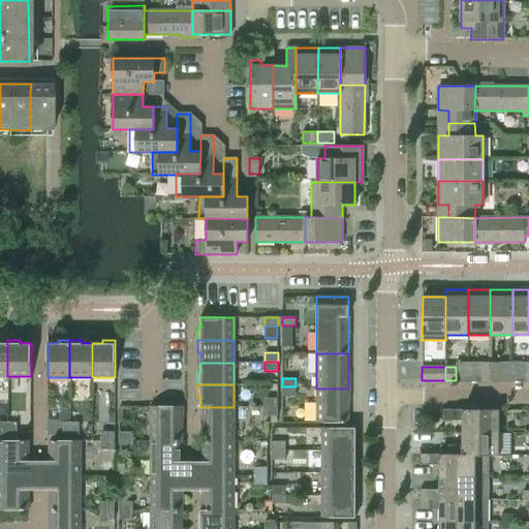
[(282,396),(296,396),(296,386),(282,386),(282,396)]
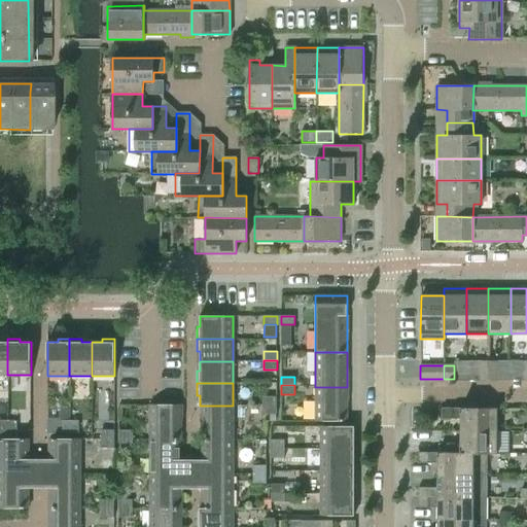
[(346,421),(347,387),(315,387),(315,421),(346,421)]
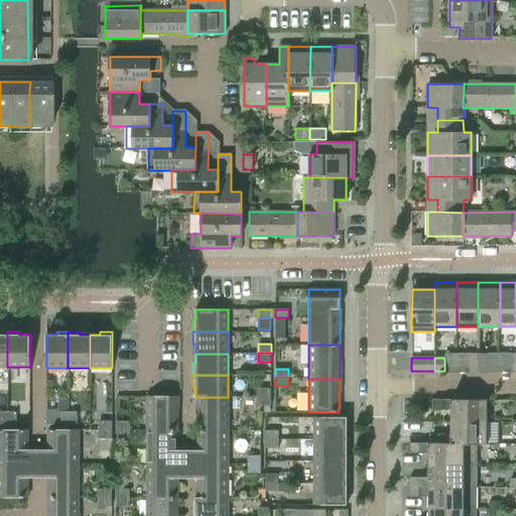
[(258,396),(270,396),(271,388),(258,387),(258,396)]
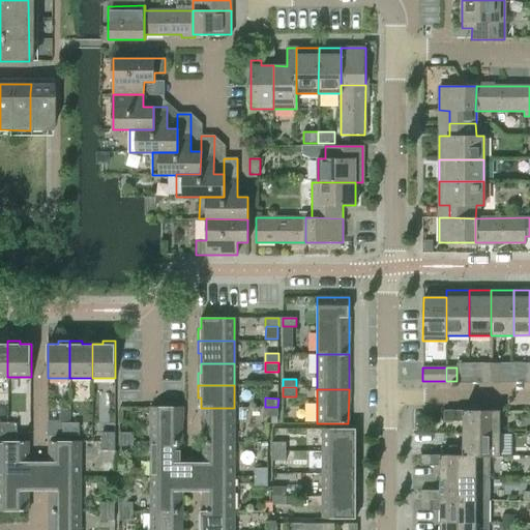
[(182,407),(151,407),(151,441),(182,441),(182,407)]
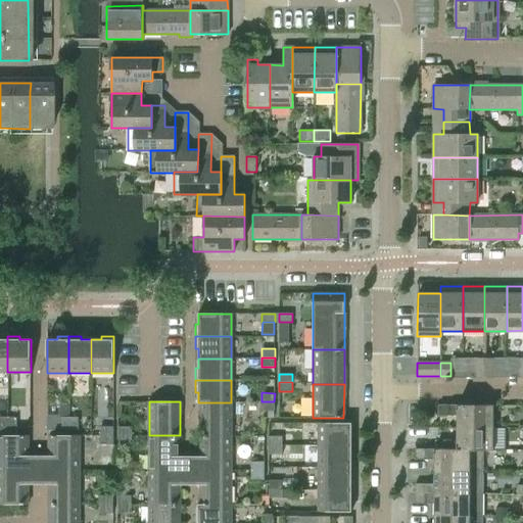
[(262,411),(274,411),(274,401),(262,401),(262,411)]
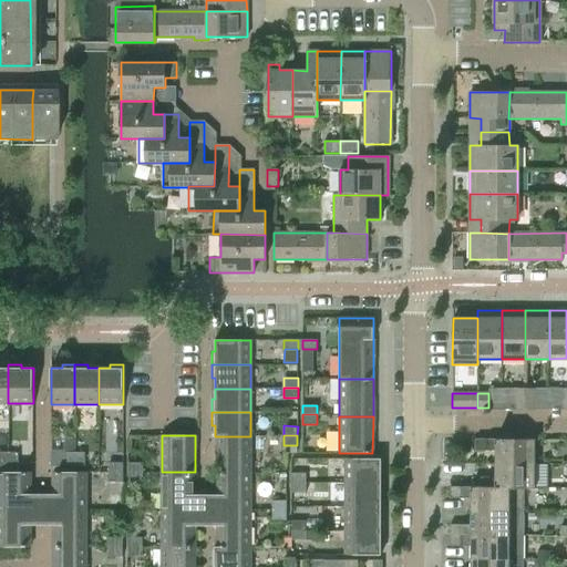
[(217,473),(250,473),(250,436),(217,436),(217,473)]
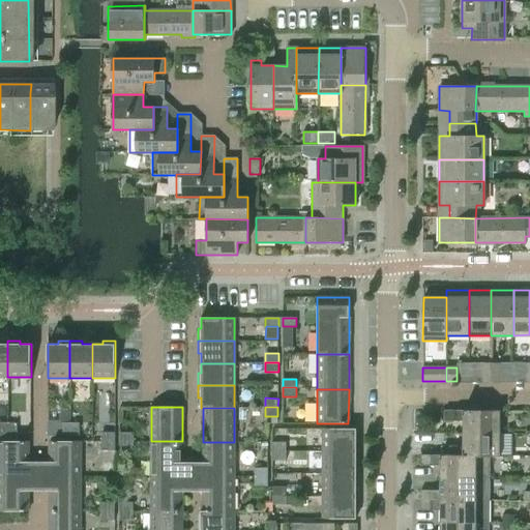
[(70,409),(60,409),(60,422),(69,422),(70,422),(70,409)]
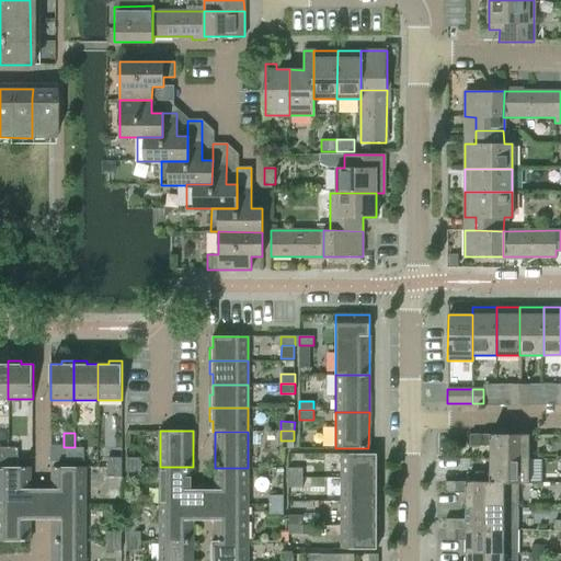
[(490,446),(490,459),(529,459),(529,434),(470,434),(470,446),(490,446)]
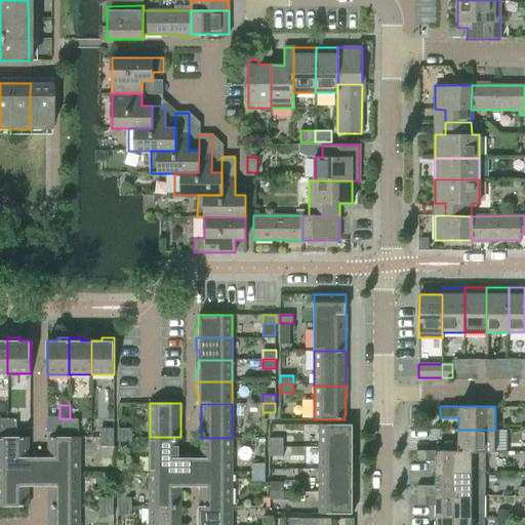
[(0,432),(8,432),(8,418),(0,418),(0,432)]
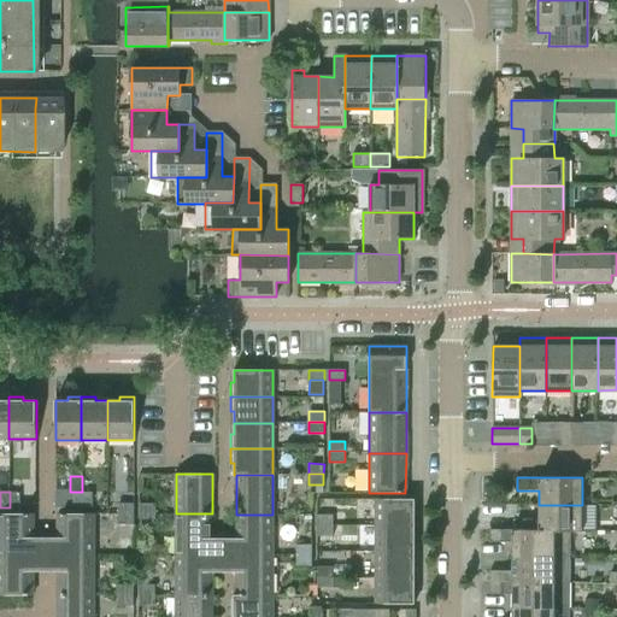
[(10,492),(10,507),(21,507),(21,492),(10,492)]
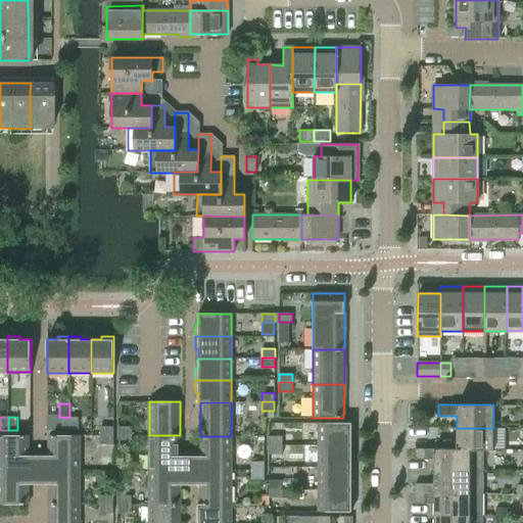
[(59,417),(59,430),(77,431),(77,417),(69,417),(68,417),(59,417)]
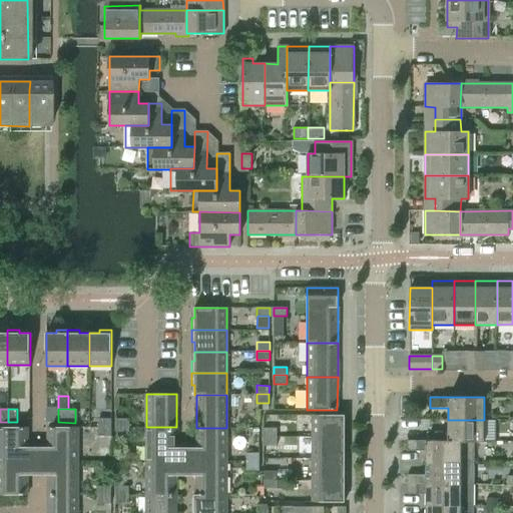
[(312,436),(348,436),(348,425),(345,425),(345,415),(337,415),(312,415),(312,436)]
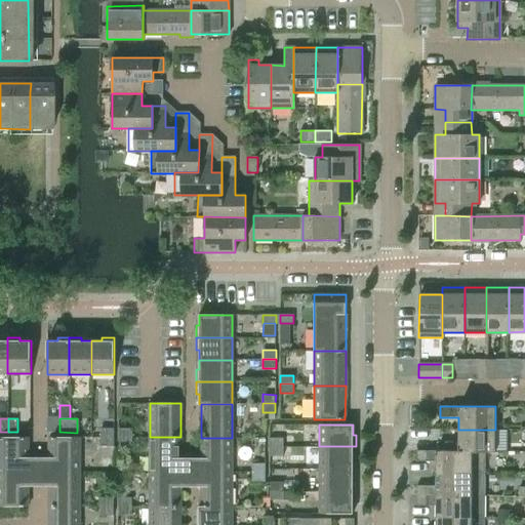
[(101,437),(114,437),(114,428),(101,429),(101,437)]
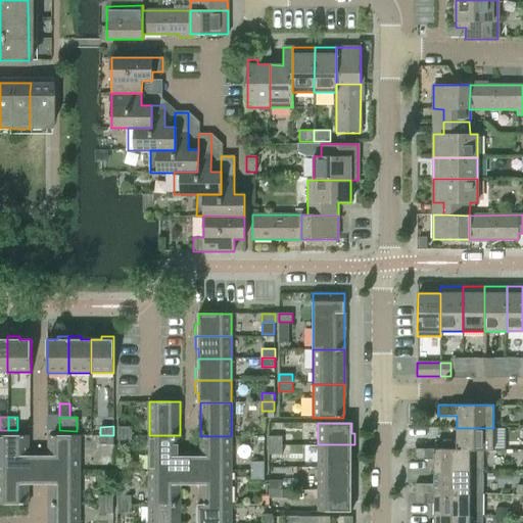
[(119,435),(132,435),(132,427),(119,427),(119,435)]
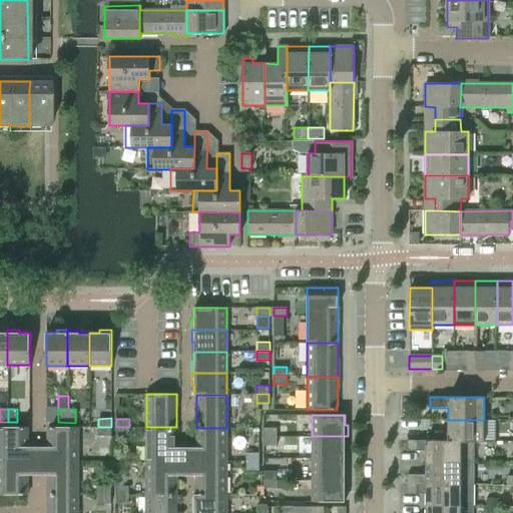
[(430,431),(430,440),(430,441),(461,441),(461,442),(474,442),(484,442),(484,420),(448,420),(448,431),(430,431)]
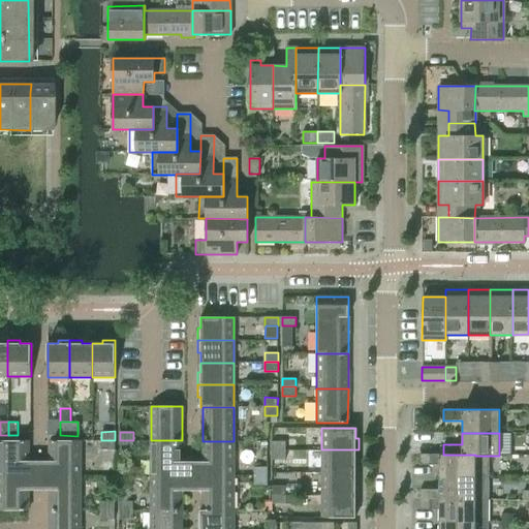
[(0,440),(0,474),(28,474),(28,440),(0,440)]
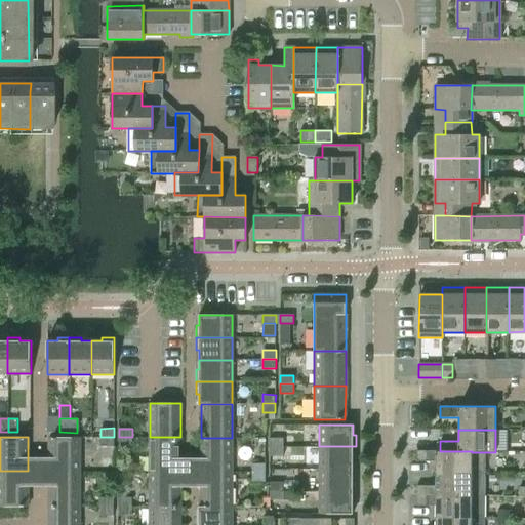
[(80,472),(80,452),(80,437),(48,437),(48,472),(80,472)]
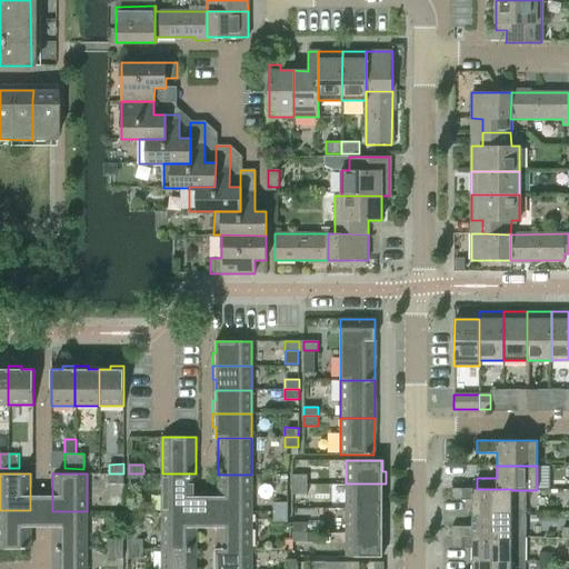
[(123,473),(109,473),(109,483),(123,483),(123,473)]
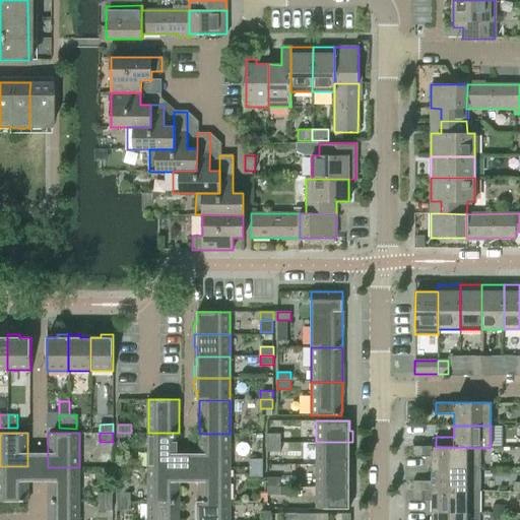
[(131,433),(118,433),(118,442),(131,442),(131,433)]
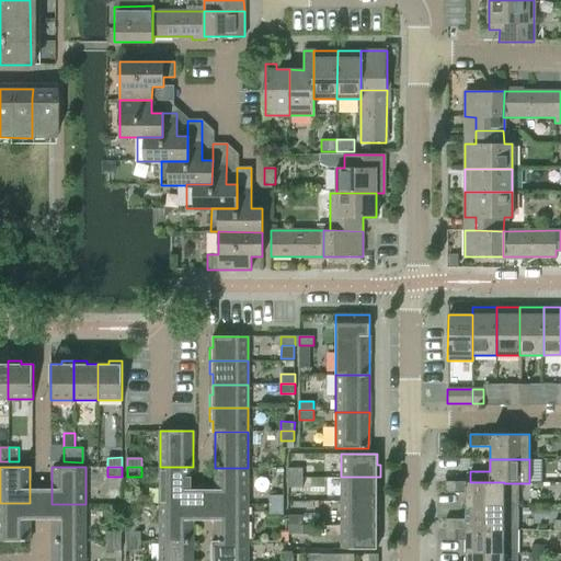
[(160,467),(160,483),(159,504),(193,504),(193,467),(160,467)]
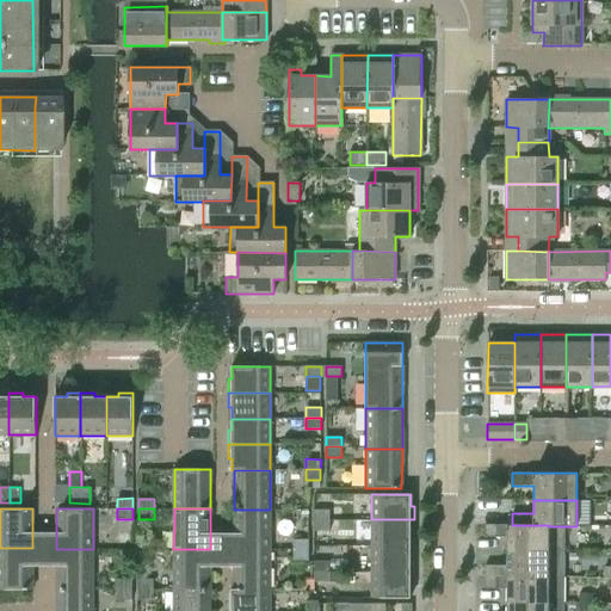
[(234,549),(270,549),(270,510),(234,510),(234,549)]
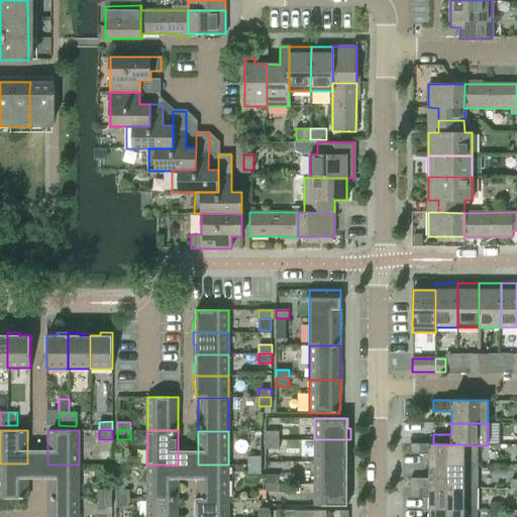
[(267,440),(280,440),(280,431),(267,431),(267,440)]
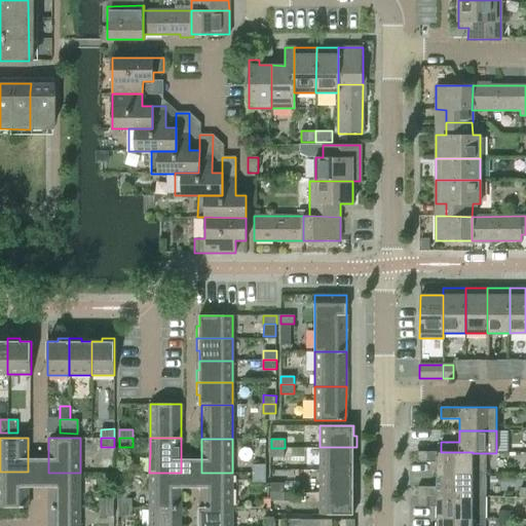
[(320,473),(353,473),(353,460),(357,460),(357,447),(320,447),(320,473)]
